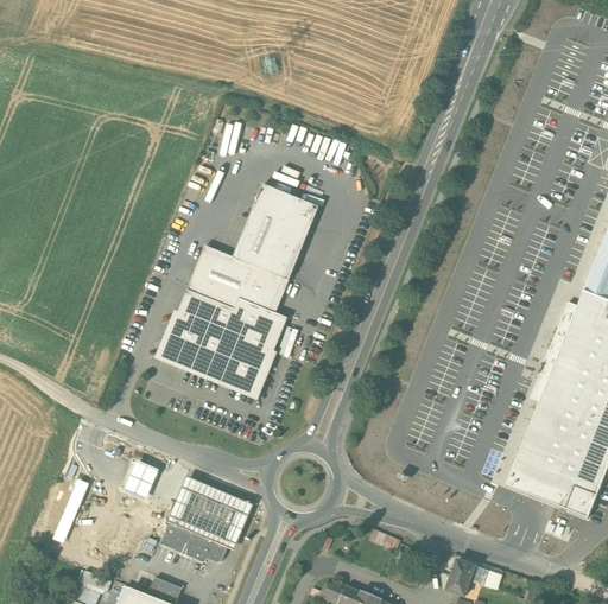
[(233,156),(238,122),(230,122),(227,154),(233,156)]
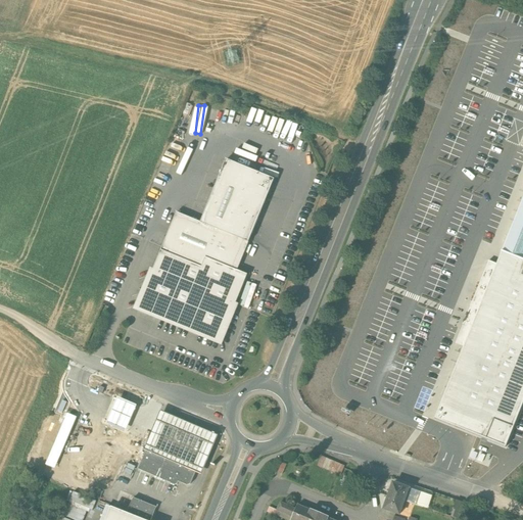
[(226,157),(200,220),(176,209),(153,267),(152,267),(145,283),(143,282),(141,287),(143,288),(136,305),(178,323),(177,325),(178,325),(180,320),(219,336),(233,300),(235,301),(247,272),(237,268),(274,177),(226,157)]
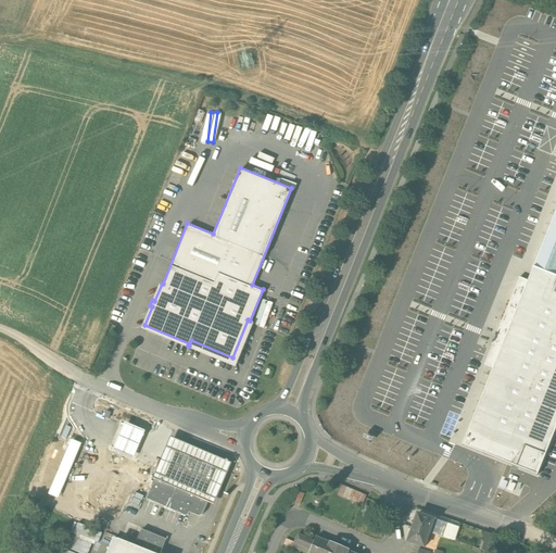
[(555,208),(528,278),(519,275),(483,363),(492,366),(462,442),(538,473),(555,425),(555,208)]
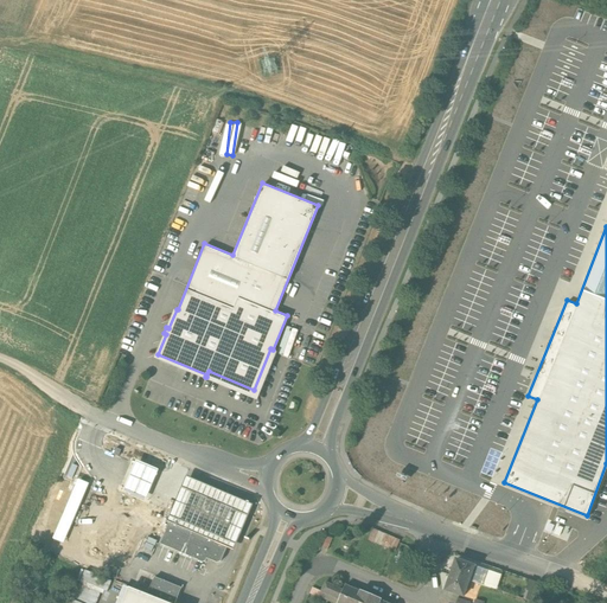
[(253,502),(186,474),(167,519),(170,520),(171,515),(229,540),(227,544),(234,547),(253,502)]
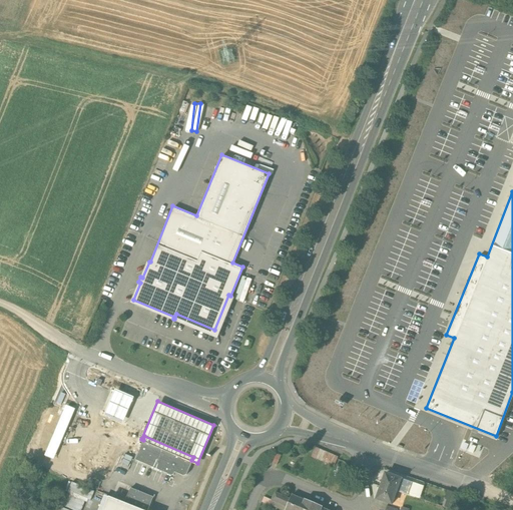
[(193,457),(144,436),(143,440),(135,457),(172,473),(173,472),(174,469),(184,473),(186,472),(193,457)]
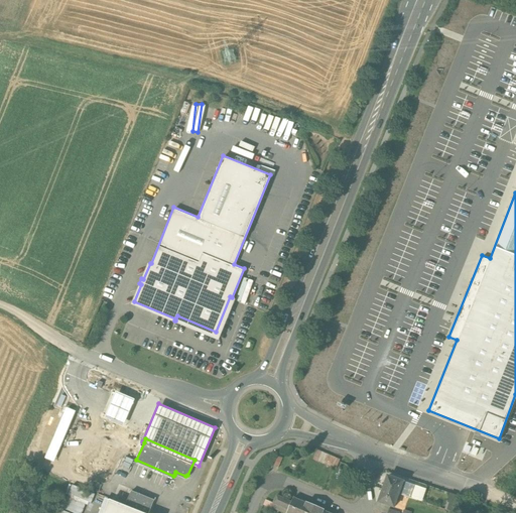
[(340,457),(317,447),(313,457),(336,467),(340,457)]
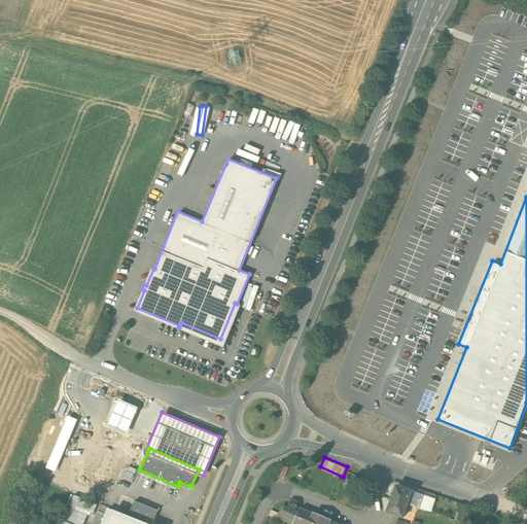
[(423,493),(396,484),(391,497),(407,502),(408,502),(419,505),(423,493)]
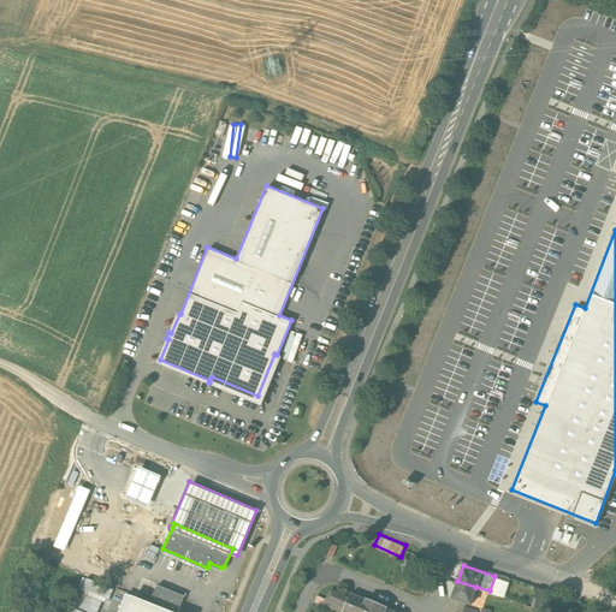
[(99,611),(112,584),(89,574),(70,611),(99,611)]
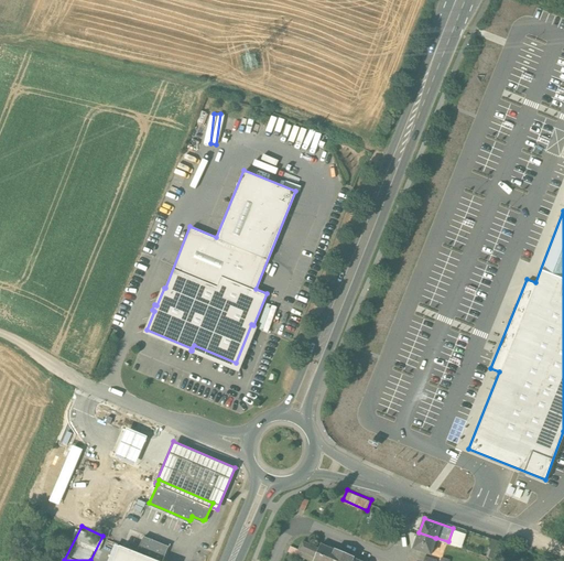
[(435,538),(419,532),(414,547),(431,552),(435,538)]
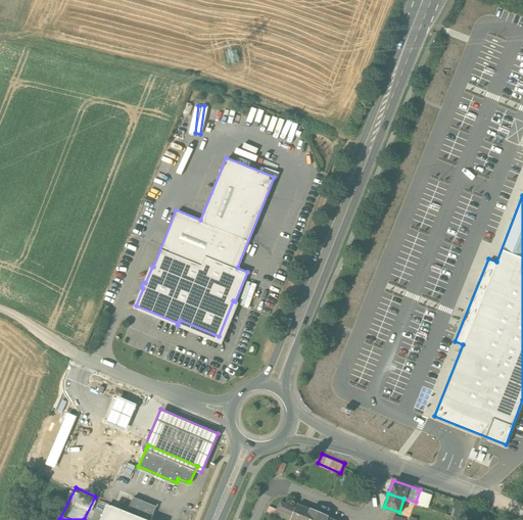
[(156,505),(134,495),(128,510),(150,519),(156,505)]
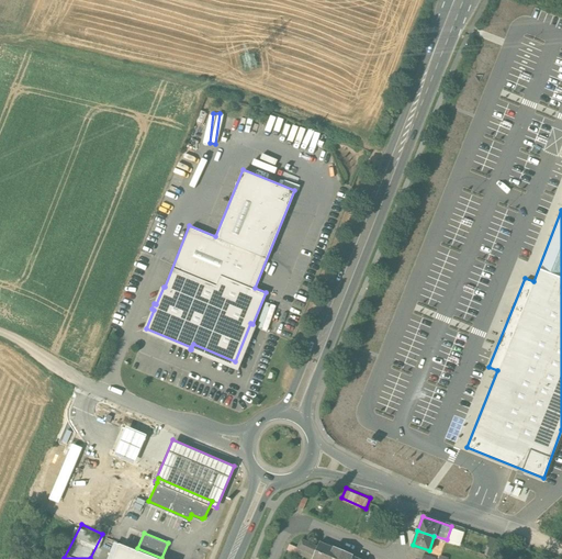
[(334,546),(319,539),(317,544),(301,537),(298,546),(314,552),(312,557),(316,558),(327,558),(334,546)]
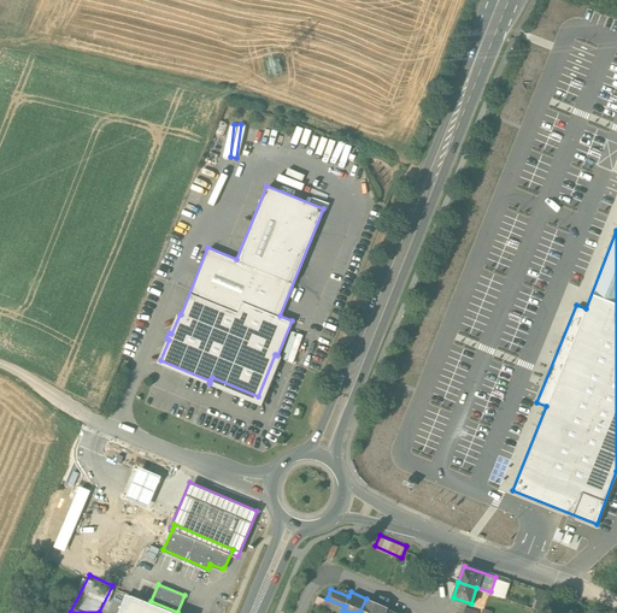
[(177,612),(133,595),(124,612),(177,612)]
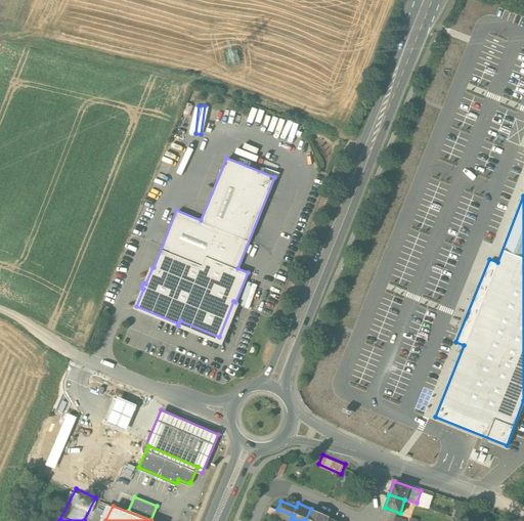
[(329,516),(311,508),(311,509),(305,520),(325,520),(329,516)]
